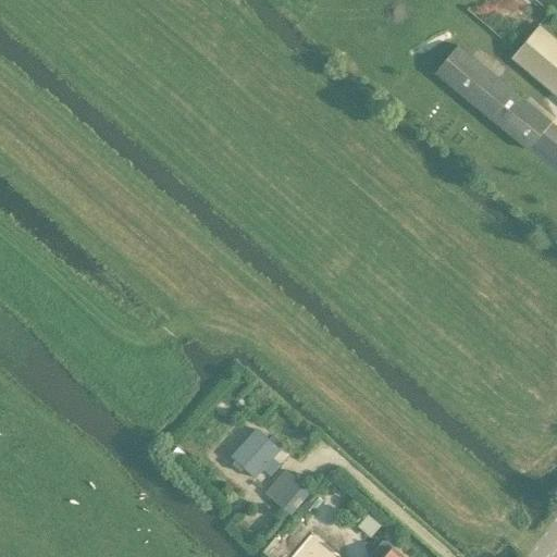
[(556,95),(556,40),(540,26),(512,58),(556,95)]
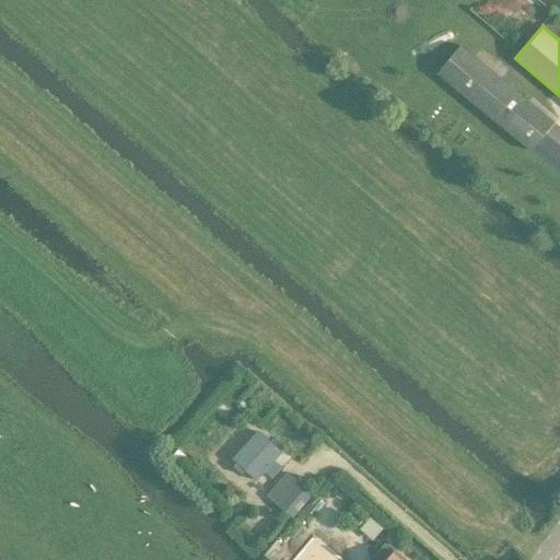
[(438,74),(531,151),(537,144),(559,163),(559,129),(461,47),(438,74)]
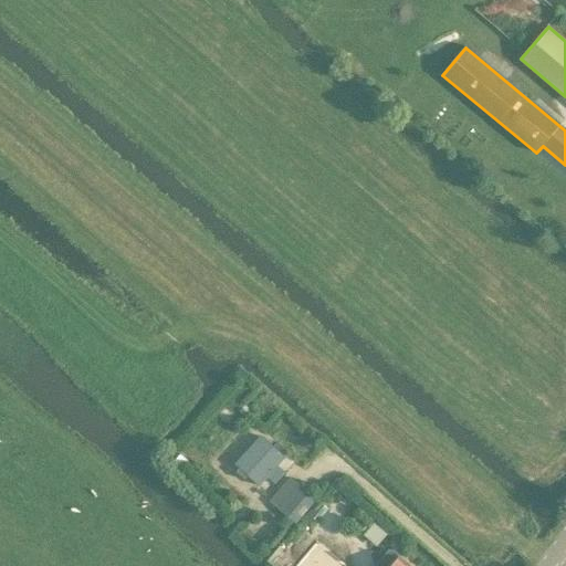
[(275,465),(237,511),(266,537),(305,492),(275,465)]
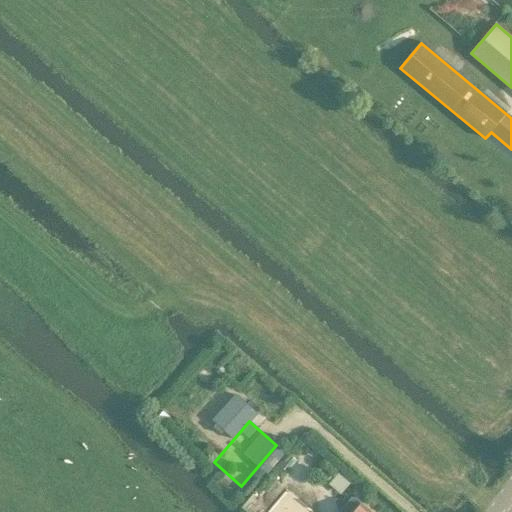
[(270,510),(267,511),(311,511),(287,491),(284,494),(270,510)]
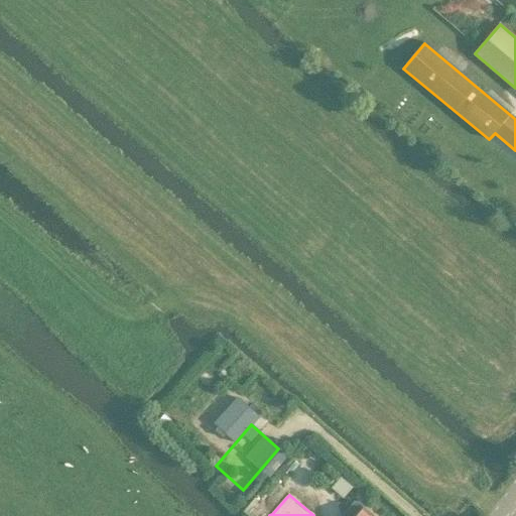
[(355,503),(343,515),(373,515),(364,508),(358,503),(355,503)]
